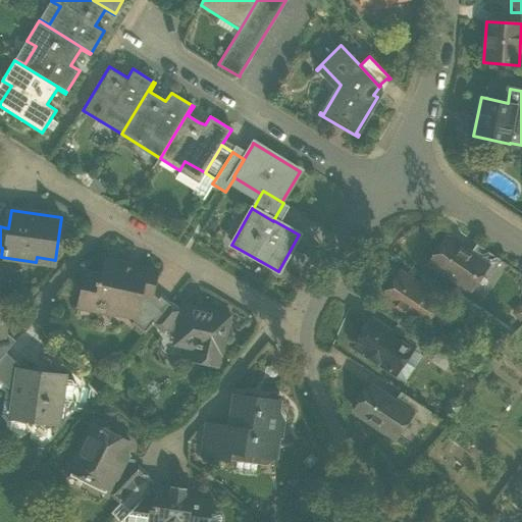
[(469,255),(447,240),(438,252),(436,251),(429,261),(430,266),(439,272),(440,271),(471,291),(486,267),(487,266),(469,255)]
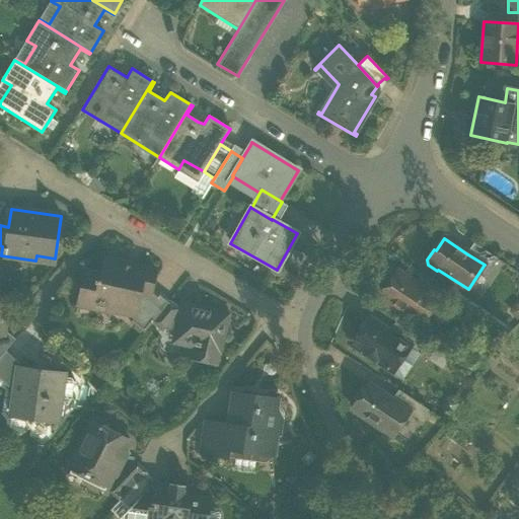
[(497,258),(473,243),(466,253),(485,265),(484,266),(490,270),(497,258)]
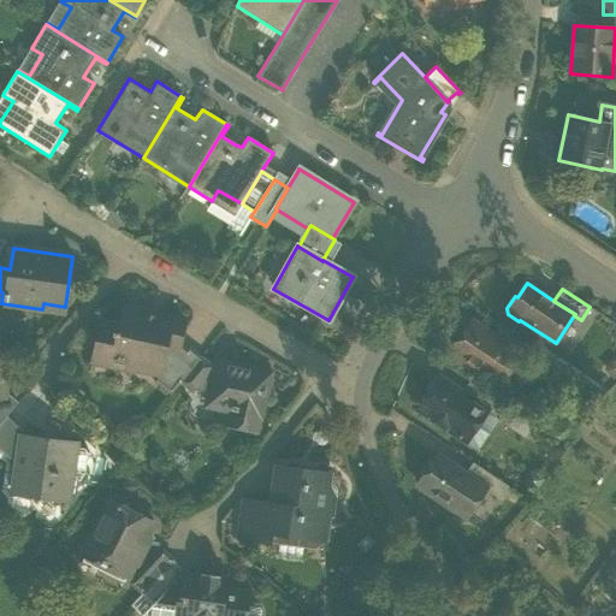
[(184,323),(124,308),(119,331),(100,327),(90,372),(92,372),(93,362),(112,367),(120,362),(157,369),(161,371),(166,349),(178,351),(179,344),(184,323)]
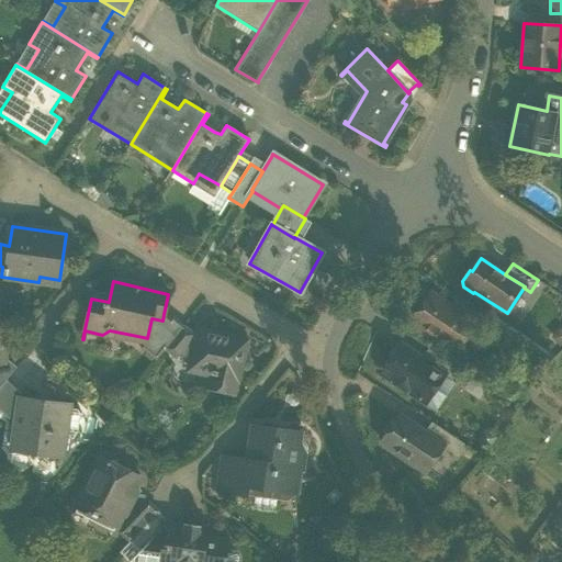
[(451,308),(427,292),(419,303),(422,304),(413,317),(414,324),(424,329),(424,333),(433,339),(436,338),(456,351),(473,325),(474,324),(451,308)]
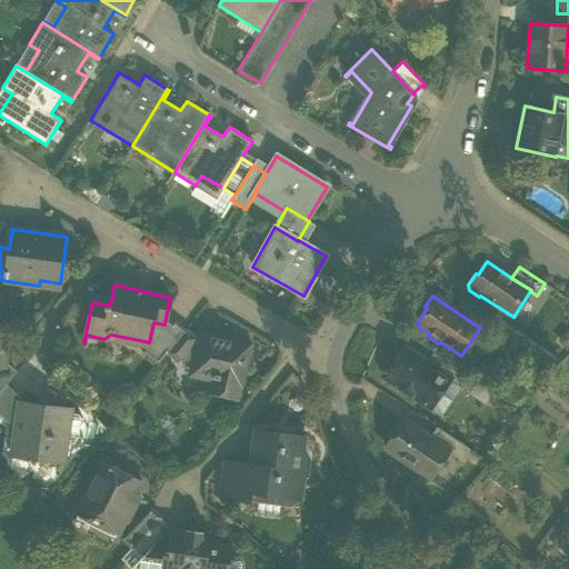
[(491,320),(463,301),(457,312),(480,328),(479,329),(483,332),(491,320)]
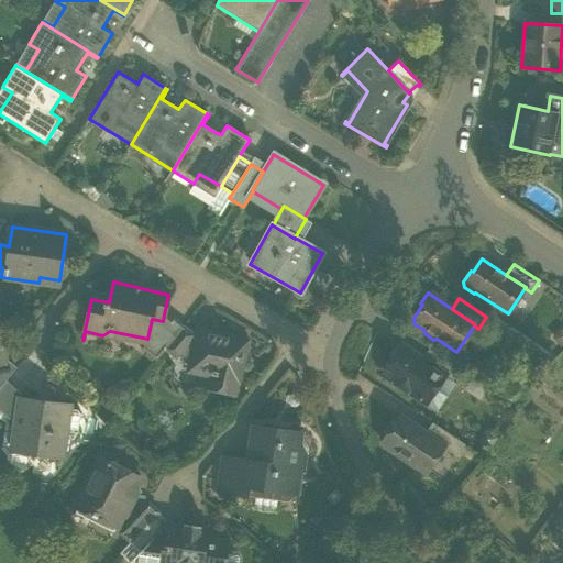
[(170,319),(164,315),(163,321),(152,319),(147,339),(143,338),(141,349),(156,361),(165,350),(184,327),(173,317),(170,319)]
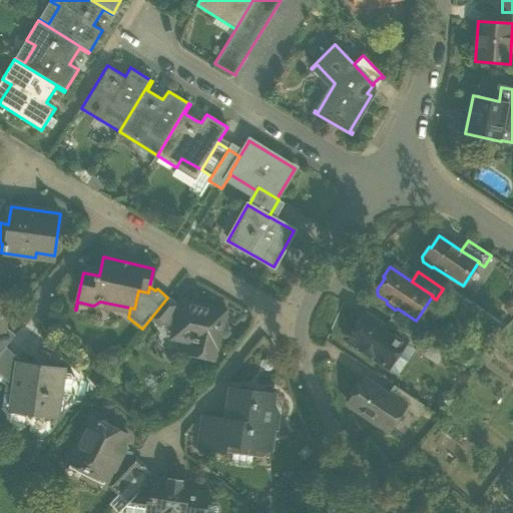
[(167,298),(150,319),(160,327),(162,325),(174,327),(178,309),(175,308),(177,306),(167,298)]
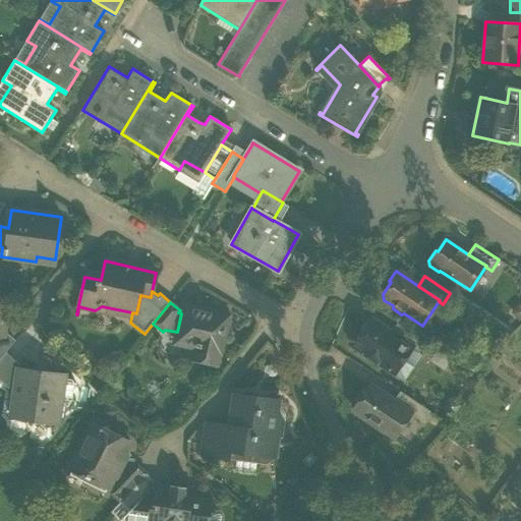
[(229,315),(183,305),(181,313),(177,332),(174,343),(194,348),(191,360),(217,365),(222,340),(224,340),(229,315)]
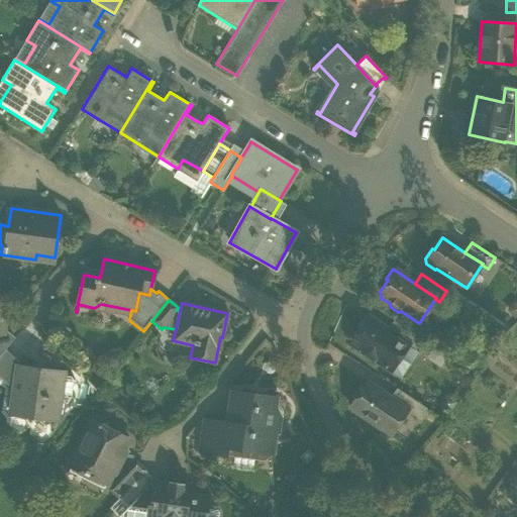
[(387,330),(366,316),(358,325),(360,327),(352,338),(353,344),(363,350),(363,353),(371,359),(374,358),(385,366),(384,367),(386,369),(387,368),(392,371),(408,346),(409,345),(387,330)]
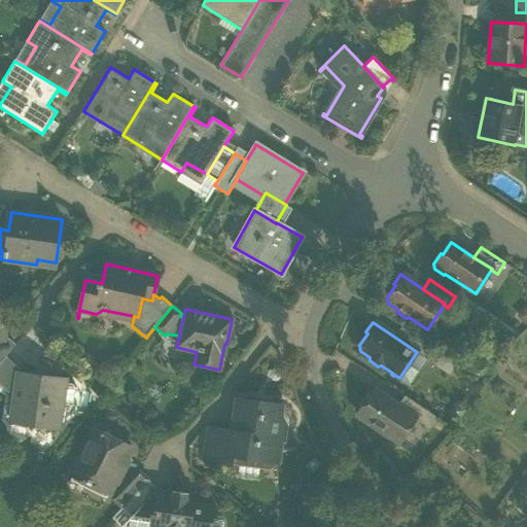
[(428,345),(401,327),(394,337),(417,352),(416,353),(421,356),(428,345)]
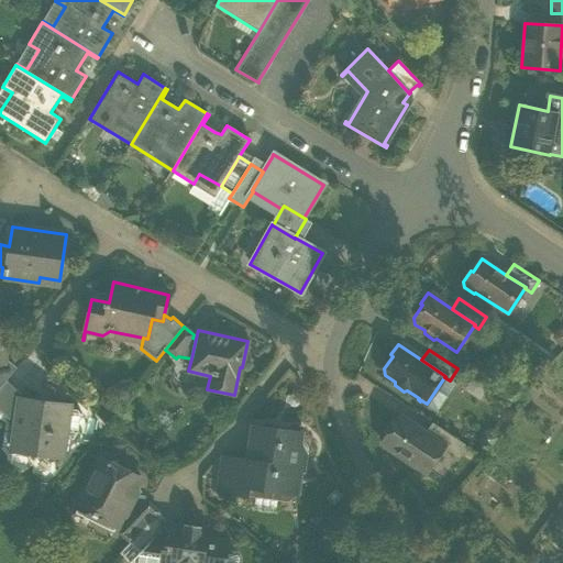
[(1,362),(0,362),(0,387),(6,381),(15,368),(2,357),(1,362)]
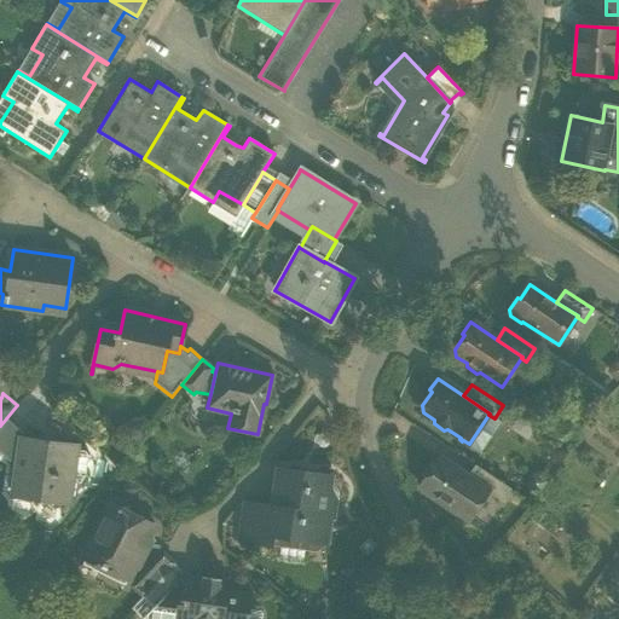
[(22,433),(6,418),(0,426),(0,451),(16,466),(21,439),(22,439),(22,433)]
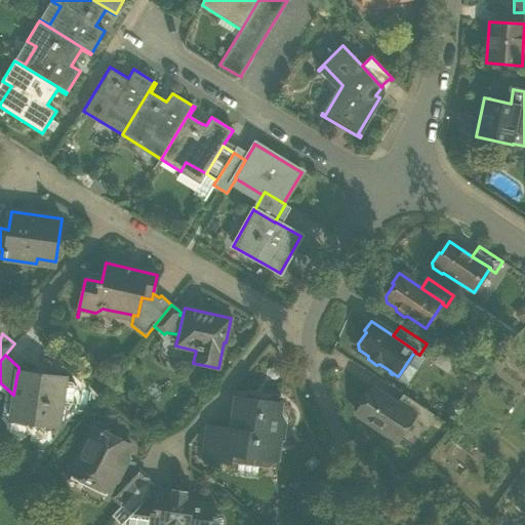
[(18,372),(17,372),(13,395),(10,420),(57,428),(65,378),(18,372)]
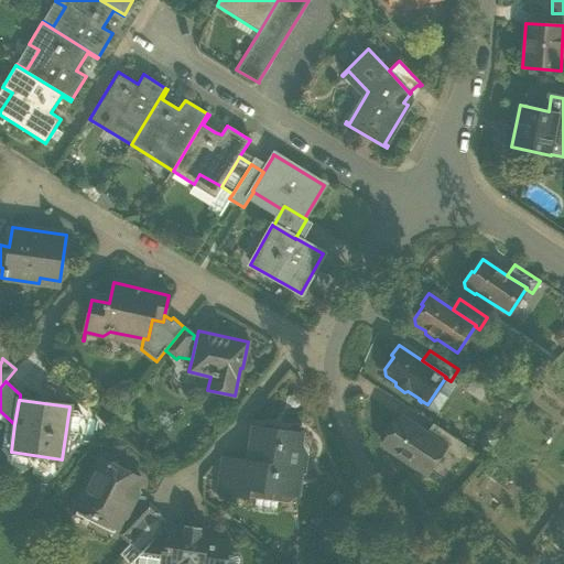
[(425,435),(401,419),(392,432),(391,431),(382,443),(383,448),(394,455),(396,453),(427,475),(444,449),(445,448),(425,435)]
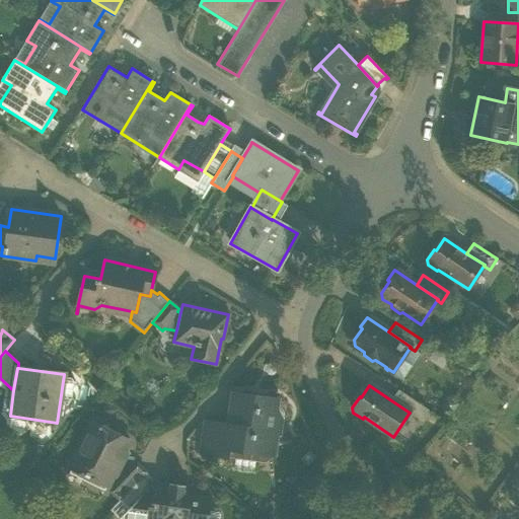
[(429,411),(398,390),(391,400),(410,413),(409,414),(421,422),(429,411)]
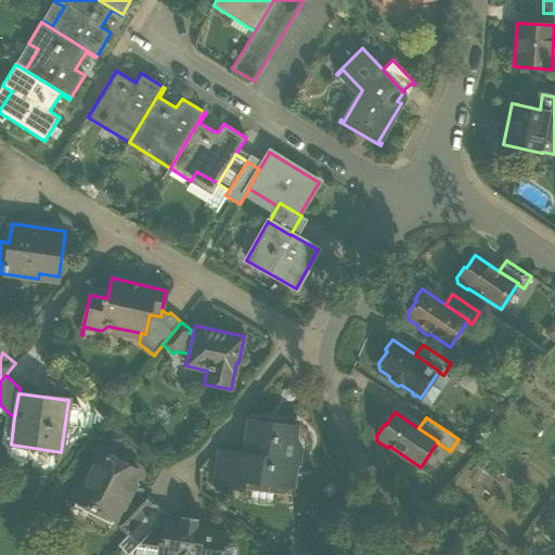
[(289,427),(250,422),(246,456),(222,453),(218,483),(244,487),(245,480),(284,486),(289,481),(292,465),(298,457),(299,449),(296,442),(291,442),(292,433),(289,427)]
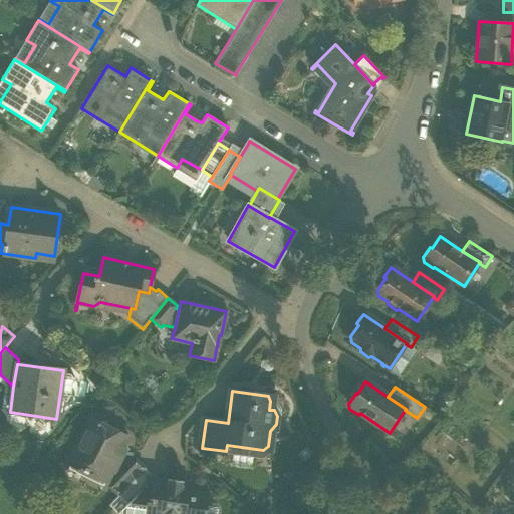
[(129,437),(91,419),(68,464),(71,465),(72,463),(85,469),(84,471),(87,473),(88,471),(104,479),(103,481),(105,482),(110,472),(113,472),(117,465),(115,463),(129,437)]
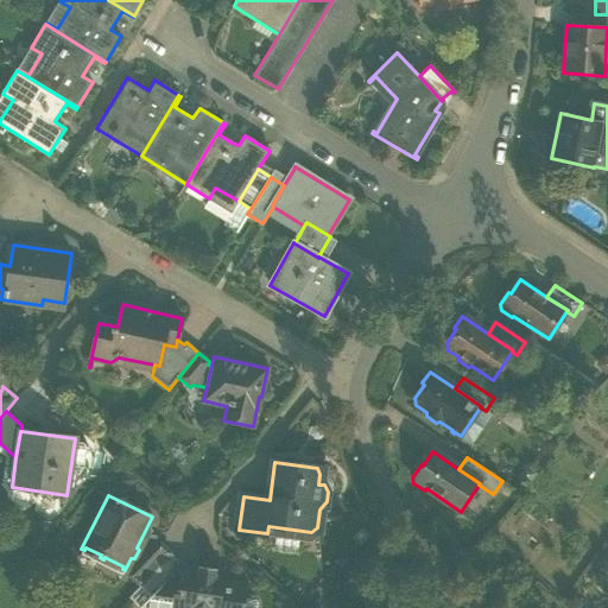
[(160,544),(130,576),(140,586),(171,553),(160,544)]
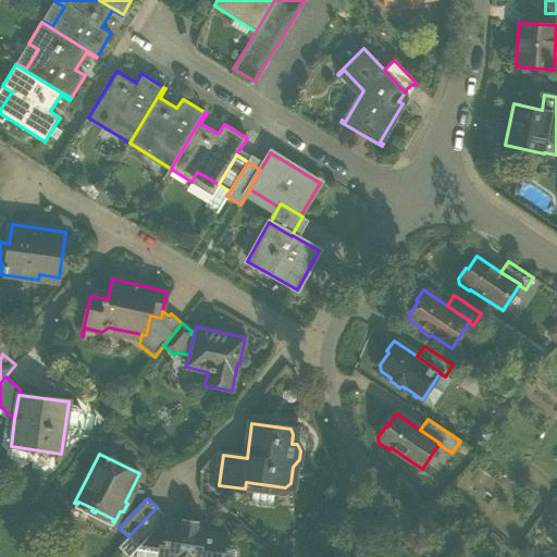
[(157,507),(128,536),(138,546),(151,533),(163,535),(166,517),(157,507)]
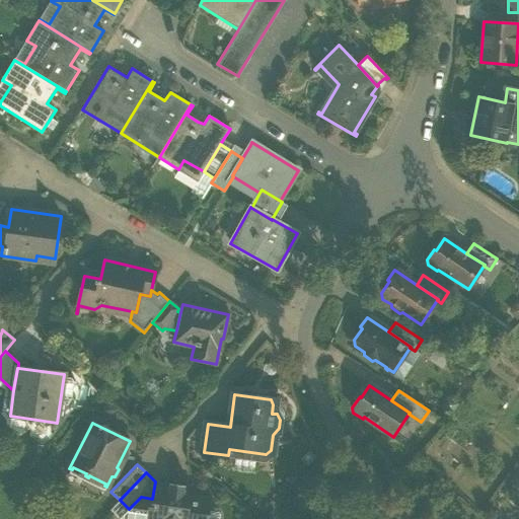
[(186,486),(155,482),(152,499),(141,497),(129,509),(119,518),(219,518),(220,515),(218,512),(208,511),(209,498),(183,494),(186,486)]
